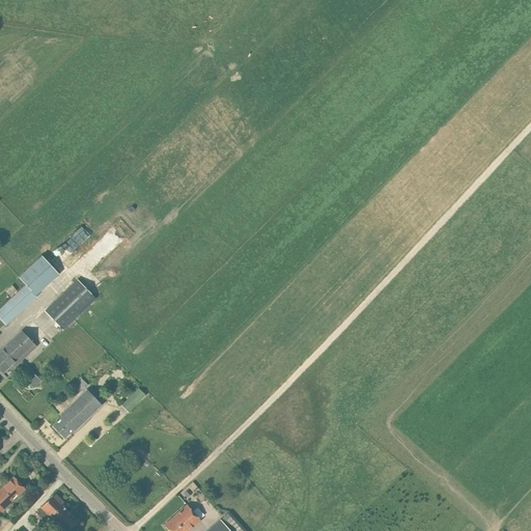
[(65,244),(73,251),(86,236),(79,229),(65,244)]
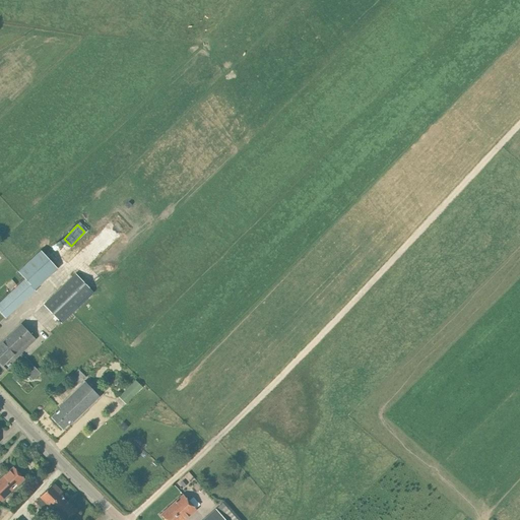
[(19,270),(17,271),(25,279),(35,289),(58,268),(41,250),(19,270)]
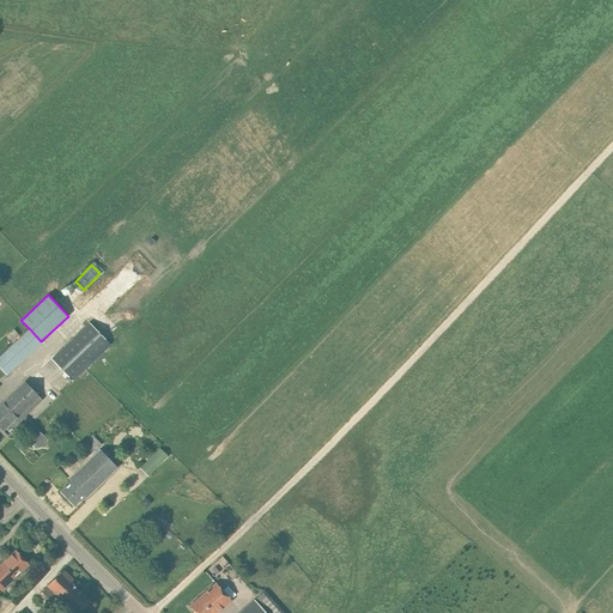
[(89,322),(50,359),(72,382),(110,345),(89,322)]
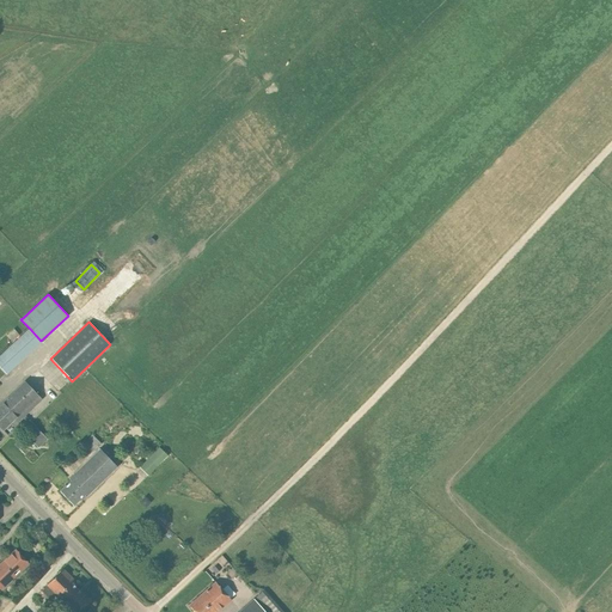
[(0,349),(11,341),(0,329),(0,349)]
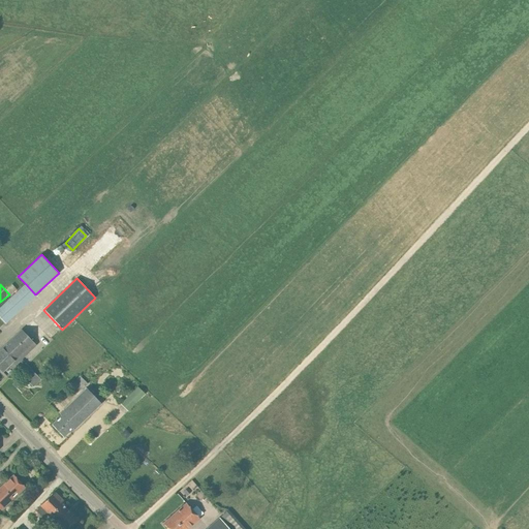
[(3,305),(0,307),(0,317),(5,323),(13,316),(3,305)]
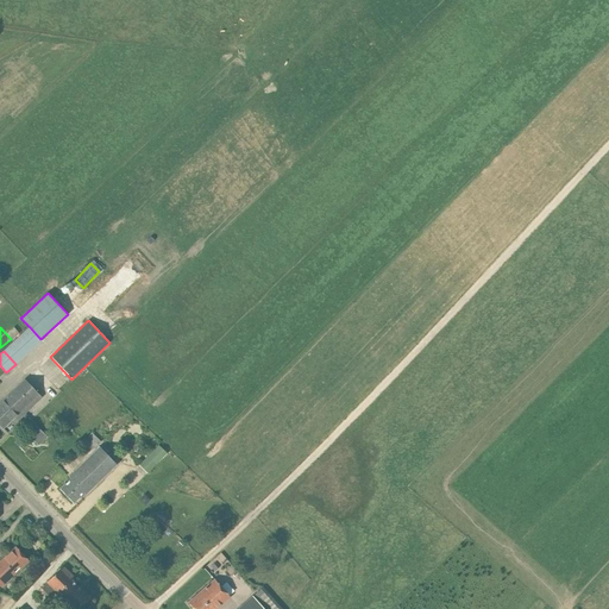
[(0,403),(0,425),(2,428),(14,418),(18,420),(42,397),(26,380),(1,403),(0,403)]
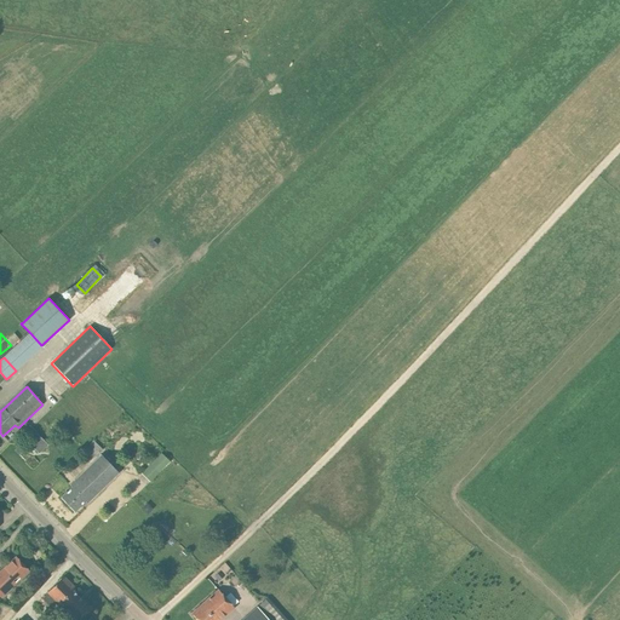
[(29,443),(38,452),(46,445),(39,436),(29,443)]
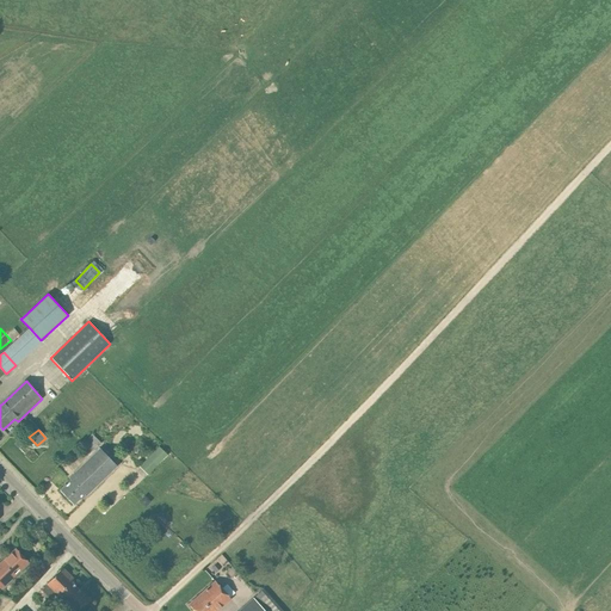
[(94,449),(94,450),(102,443),(92,434),(86,440),(90,444),(94,449)]
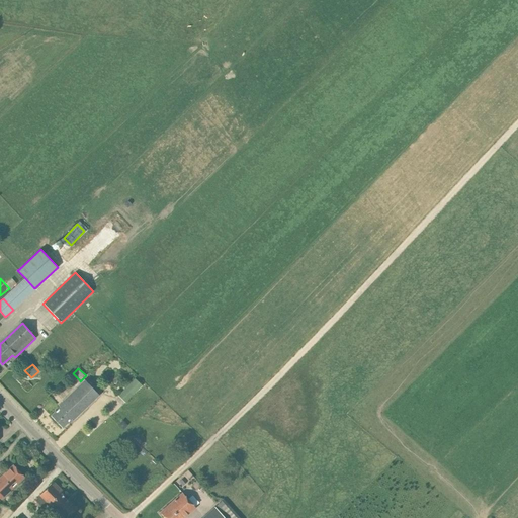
[(72,380),(70,381),(74,385),(80,380),(76,376),(72,380)]
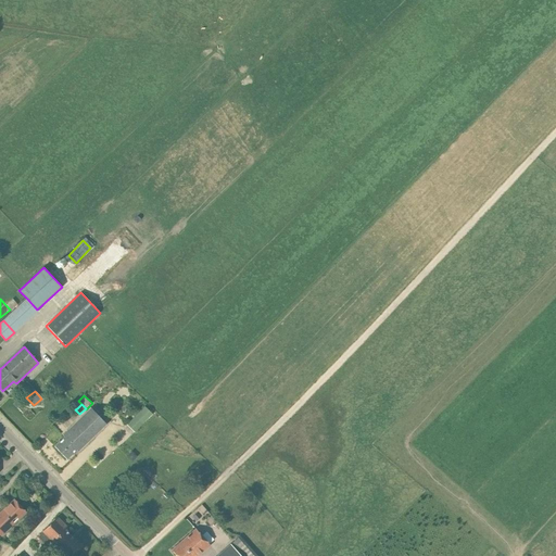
[(65,437),(54,445),(66,458),(76,450),(78,451),(93,437),(92,436),(99,429),(100,430),(106,424),(92,408),(64,436),(65,437)]
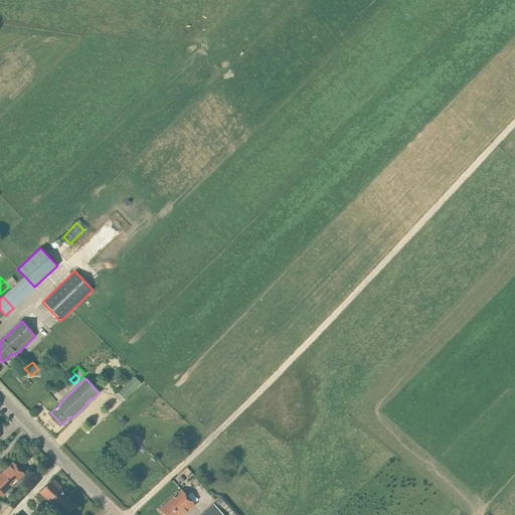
[(0,477),(0,493),(2,495),(25,474),(15,464),(0,477)]
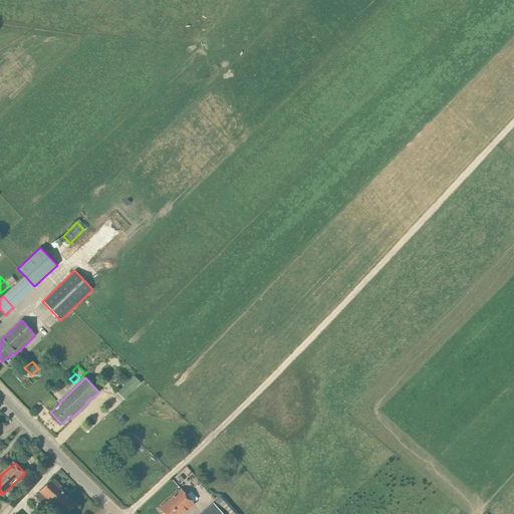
[(63,513),(74,504),(60,489),(62,487),(53,479),(40,491),(63,513)]
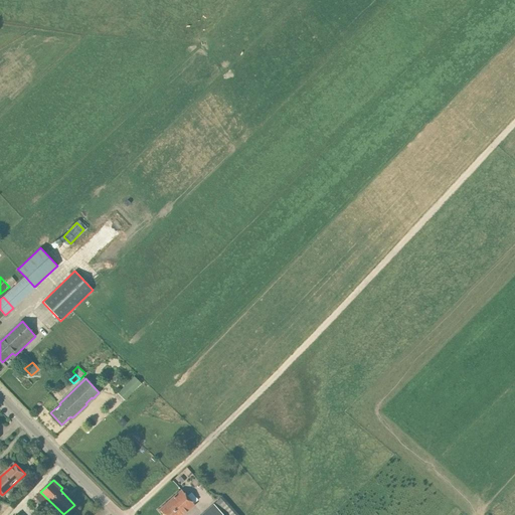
[(164,514),(182,514),(194,505),(181,490),(159,509),(164,514)]
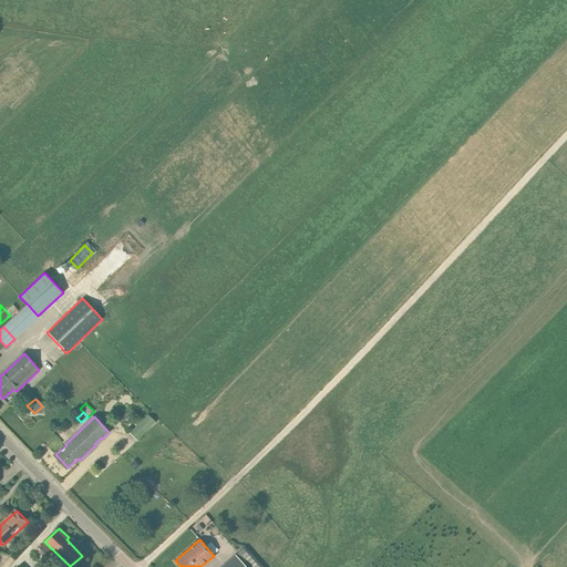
[(263,566),(245,546),(220,566),(263,566)]
